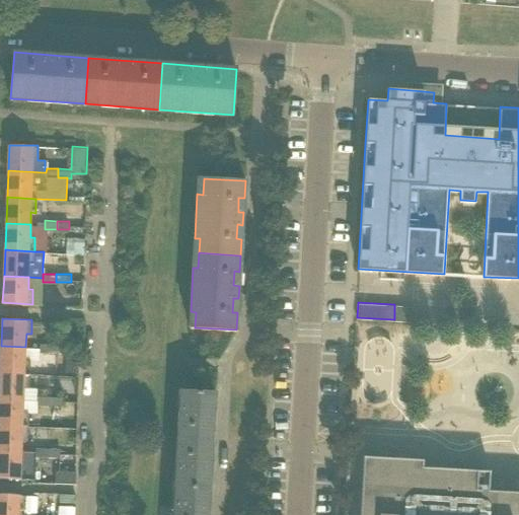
[(64,343),(64,344),(67,344),(68,333),(52,333),(52,342),(64,343)]
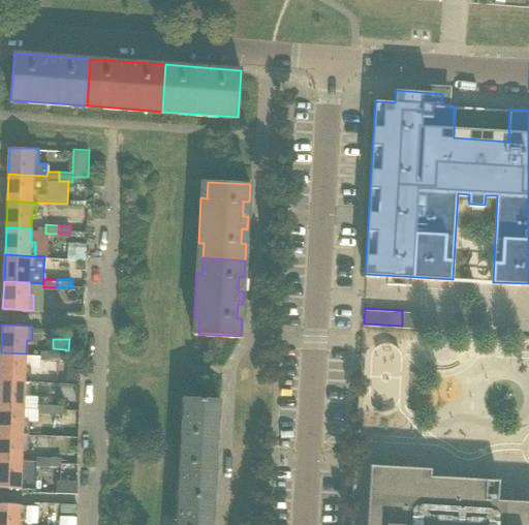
[(53,359),(53,348),(40,348),(40,353),(40,359),(53,359)]
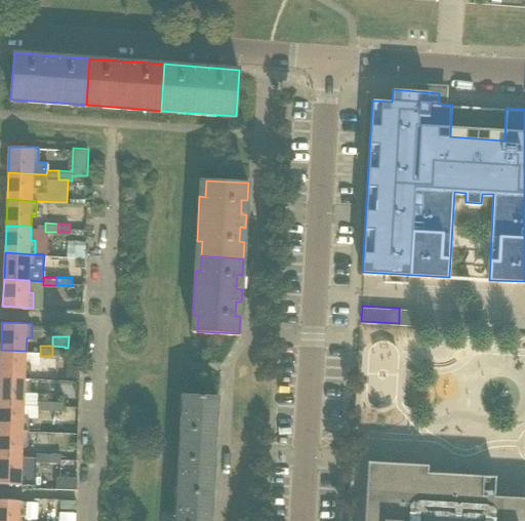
[(65,347),(52,346),(52,356),(65,356),(65,348),(65,347)]
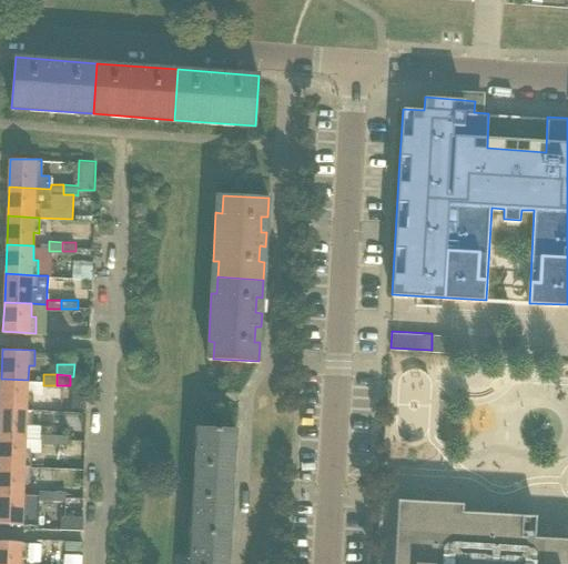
[(28,392),(28,380),(1,379),(0,405),(0,406),(32,409),(33,393),(33,392),(28,392)]
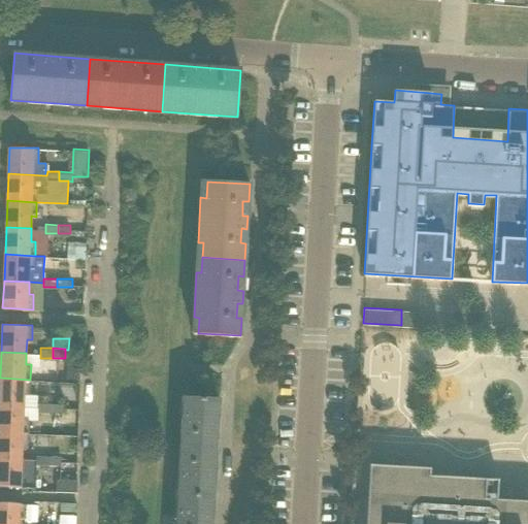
[(80,356),(67,355),(67,372),(79,373),(80,356)]
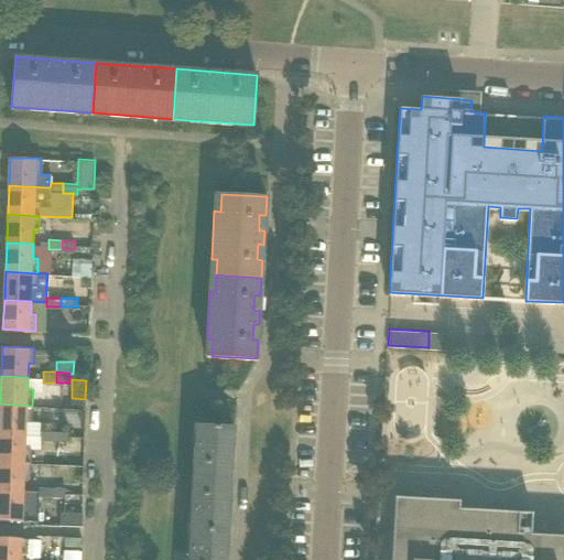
[(41,434),(41,429),(41,420),(32,420),(32,406),(0,404),(0,432),(41,434)]
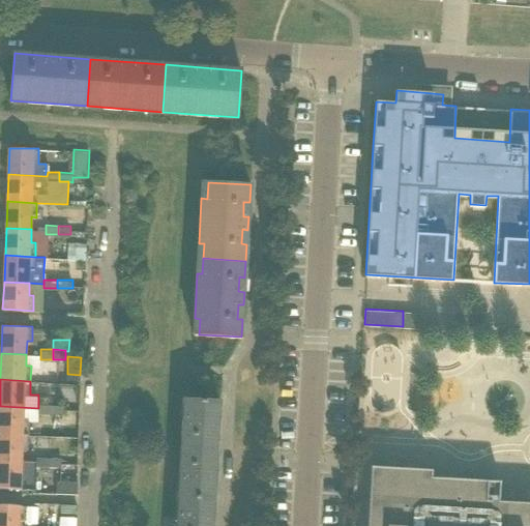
[(214,502),(219,401),(188,399),(186,431),(183,431),(181,465),(184,465),(182,500),(214,502)]
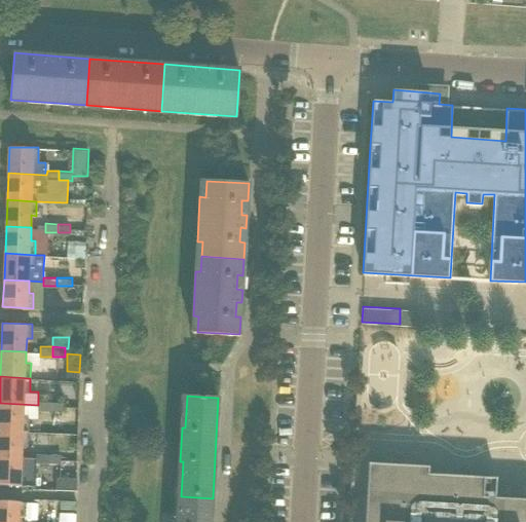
[(50,410),(50,401),(38,400),(38,405),(38,409),(50,410)]
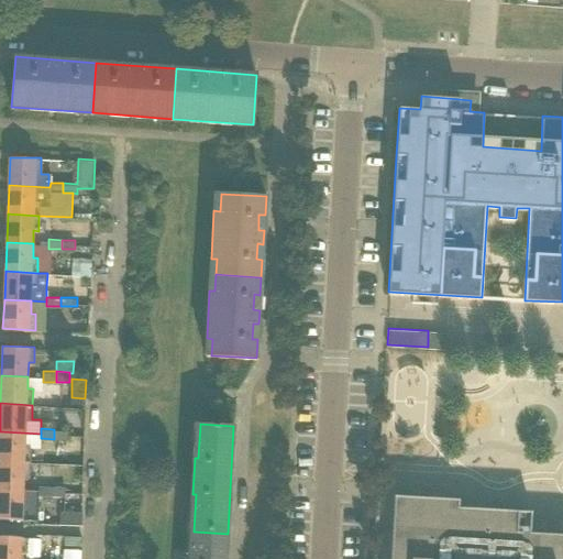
[(54,429),(54,439),(67,440),(68,429),(54,429)]
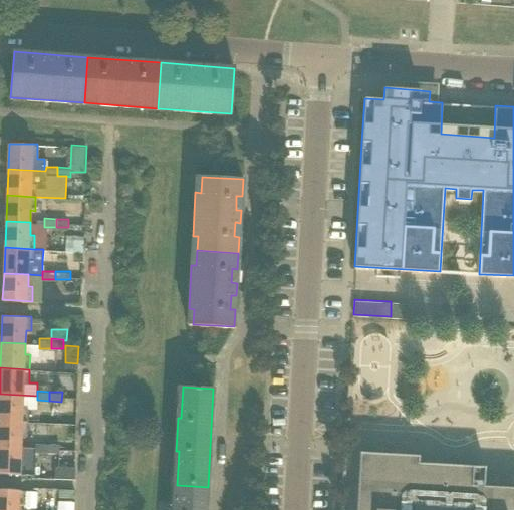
[(37,396),(0,394),(0,422),(27,424),(28,408),(37,408),(37,400),(37,396)]
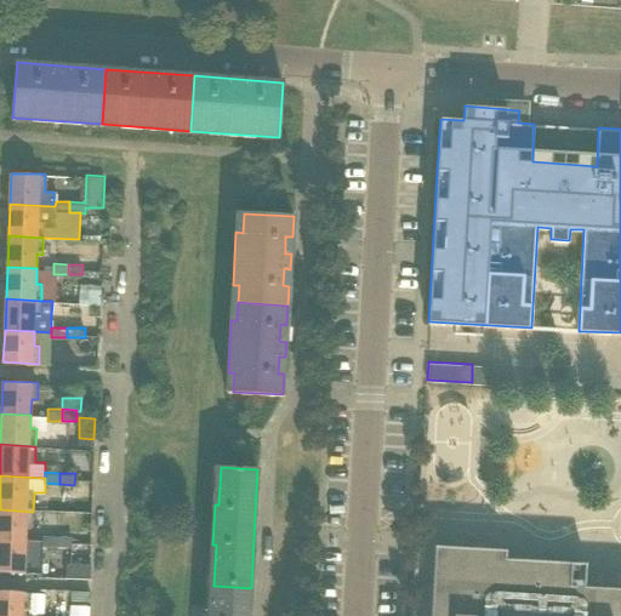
[(41,540),(27,540),(27,525),(33,525),(33,512),(0,509),(0,541),(41,543),(41,540)]
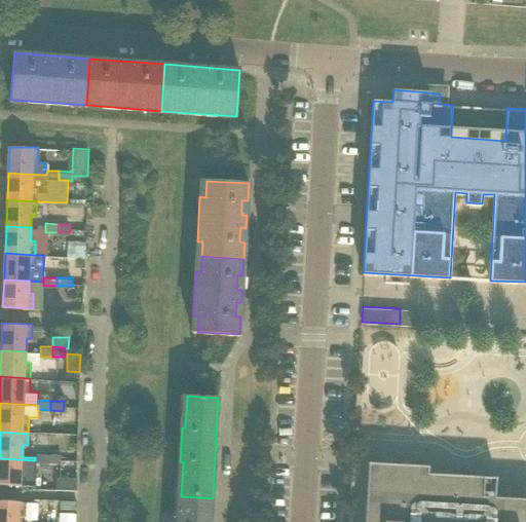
[(36,461),(48,462),(48,453),(36,452),(36,461)]
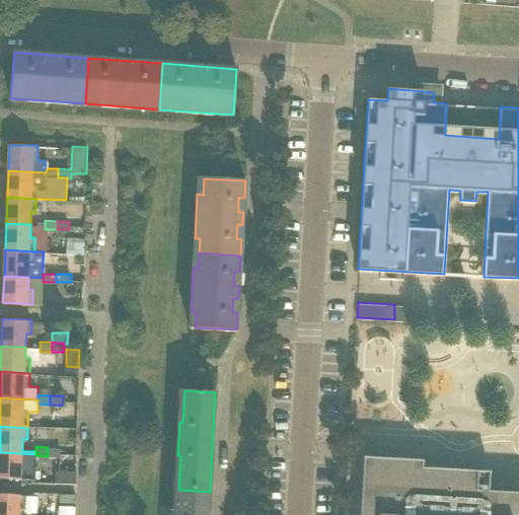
[(48,447),(48,456),(60,456),(60,447),(48,447)]
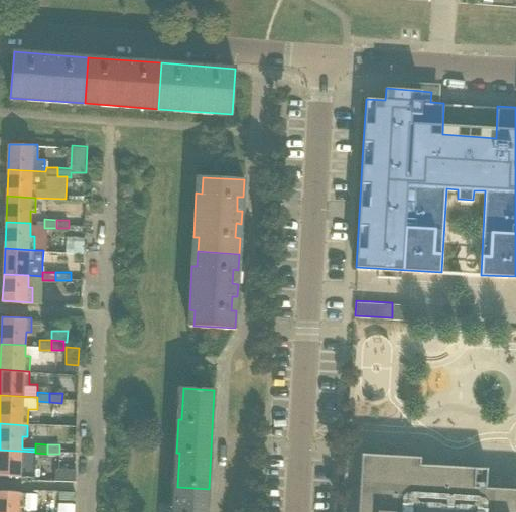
[(0,450),(0,474),(25,475),(34,475),(34,452),(0,450)]
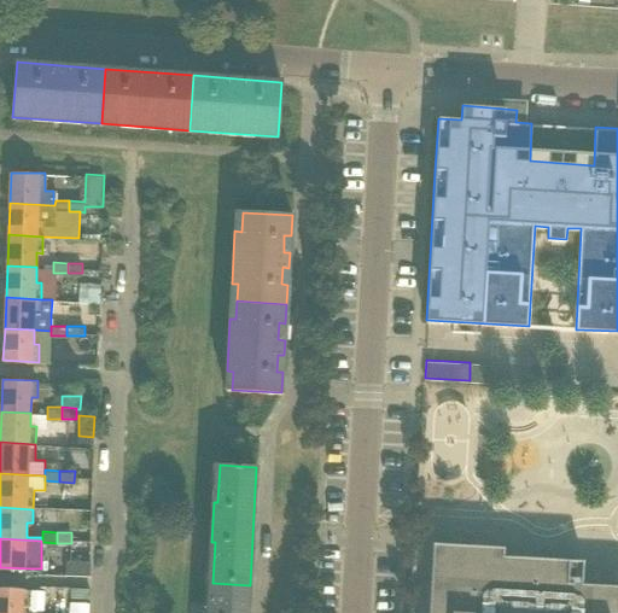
[(617,612),(617,584),(582,583),(582,581),(584,560),(503,555),(505,547),(433,542),(431,576),(445,577),(443,612),(617,612)]
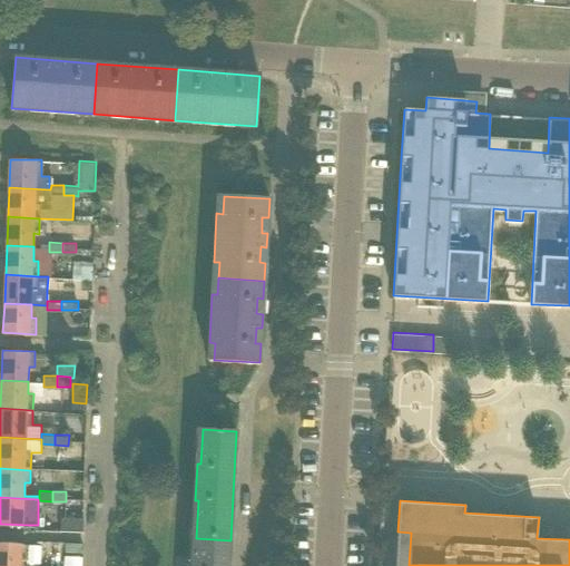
[(85,530),(85,517),(62,516),(62,529),(85,530)]
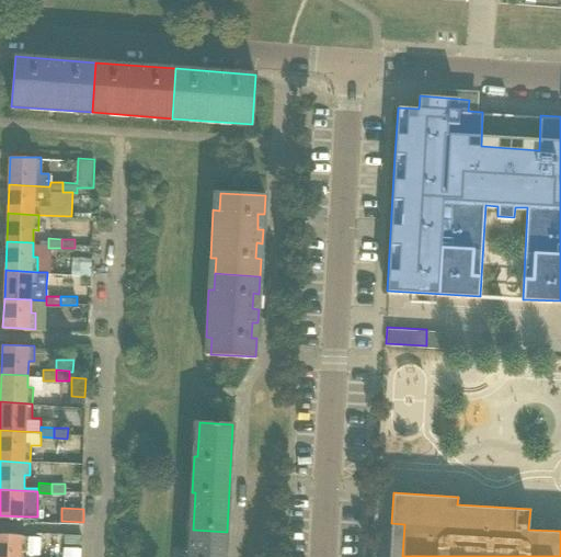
[(225,556),(227,532),(193,530),(191,556),(225,556)]
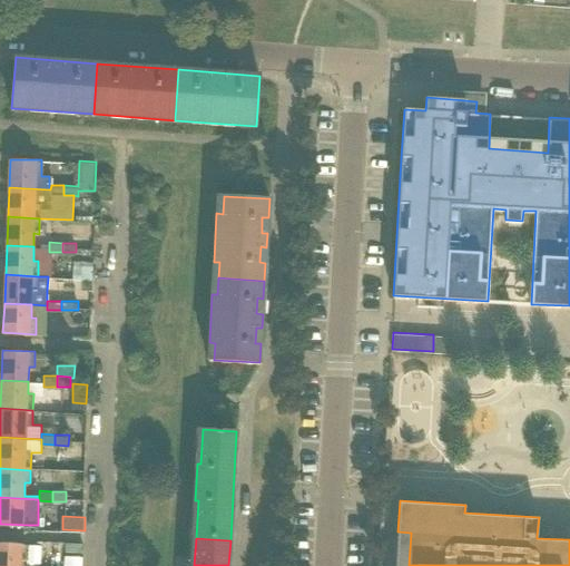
[(28,543),(0,542),(0,565),(21,565),(22,559),(27,559),(27,554),(28,543)]
